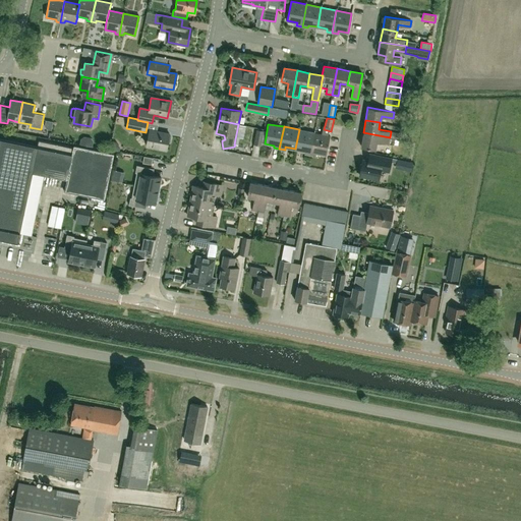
[(171,136),(168,136),(169,133),(149,129),(146,146),(166,150),(167,142),(170,142),(171,136)]
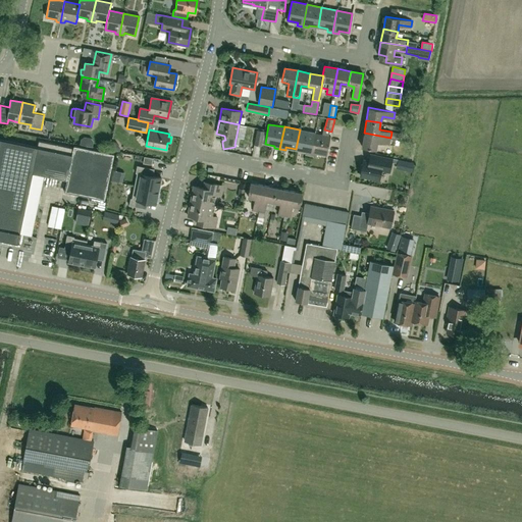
[(261,146),(264,132),(257,129),(254,145),(261,146)]
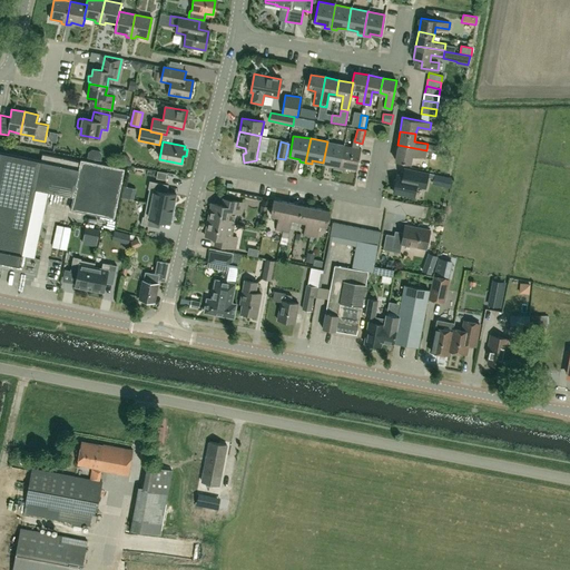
[(344,145),(327,141),(323,163),(333,165),(333,167),(338,168),(344,145)]
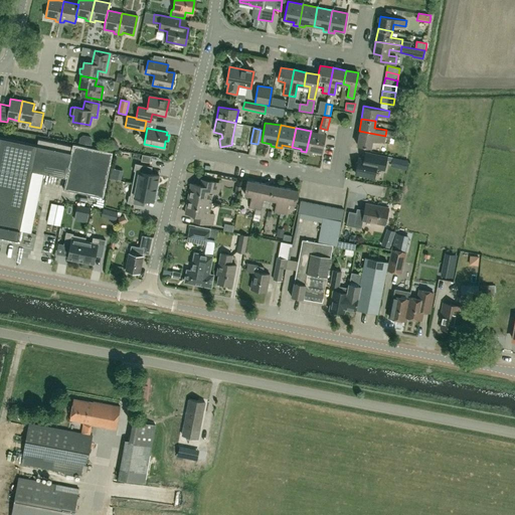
[(311,131),(306,152),(312,153),(312,151),(322,153),(326,134),(311,131)]
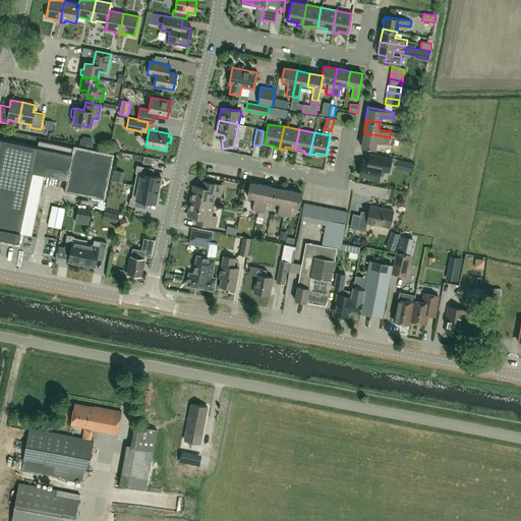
[(390,137),(363,132),(361,146),(375,148),(377,141),(389,143),(390,137)]
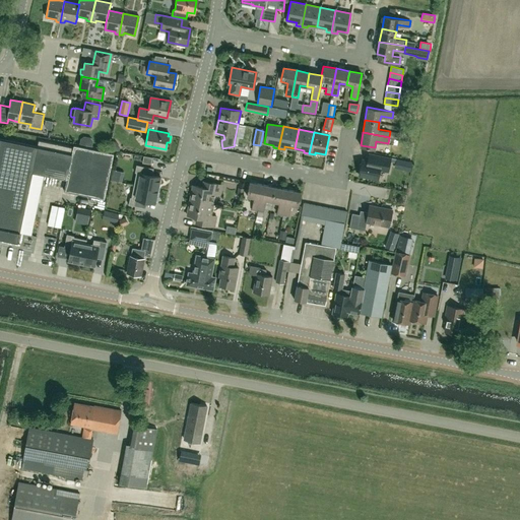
[(37,147),(0,138),(0,238),(18,242),(33,173),(67,180),(64,191),(104,199),(114,153),(74,145),(73,147),(39,140),(37,147)]
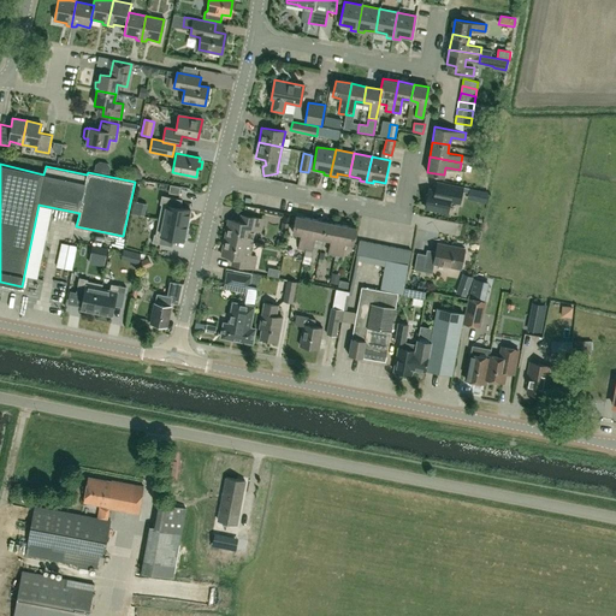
[(391,190),(402,193),(407,169),(396,167),(391,190)]
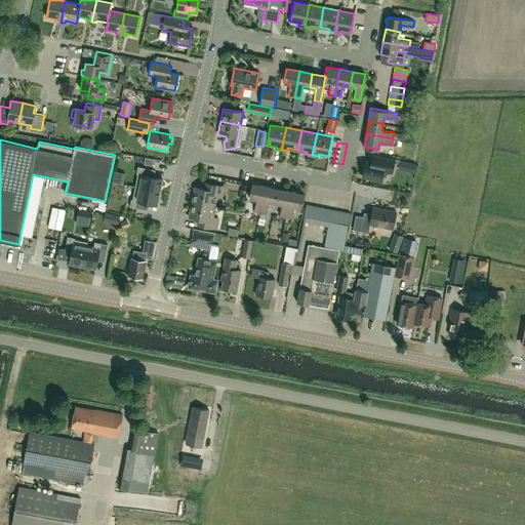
[(392,171),(394,163),(394,159),(380,156),(378,163),(365,161),(364,163),(363,164),(362,168),(363,169),(362,175),(381,179),(384,170),(392,171)]
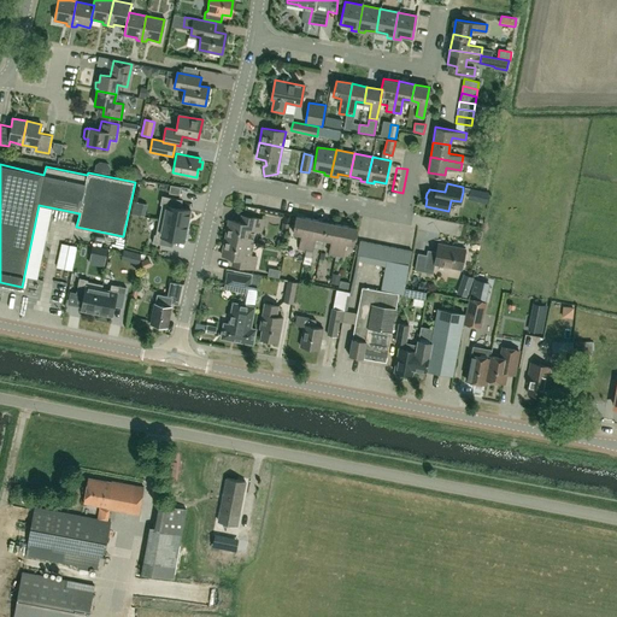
[(160,205),(162,205),(159,219),(188,225),(191,210),(177,207),(178,199),(162,195),(160,205)]
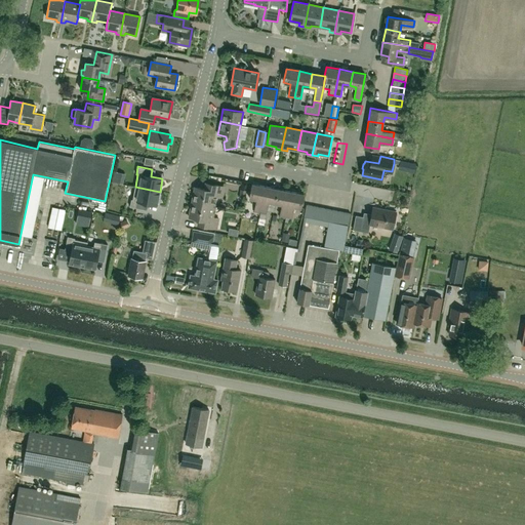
[(194,187),(192,202),(211,206),(213,195),(221,197),(224,186),(205,183),(204,189),(194,187)]
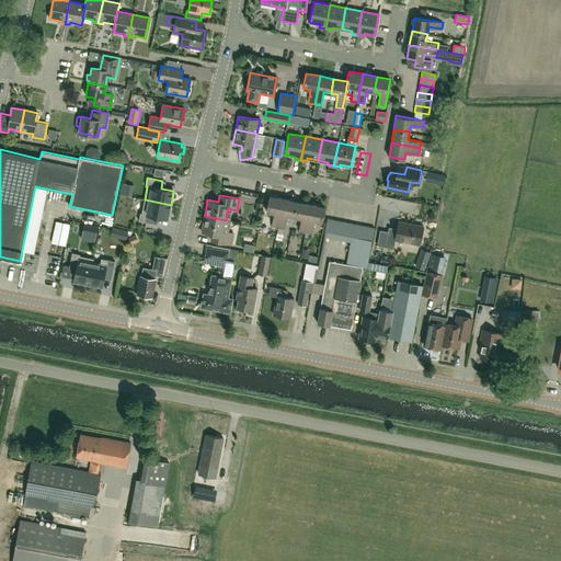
[(277,227),(283,198),(268,196),(266,212),(274,213),(271,226),(277,227)]
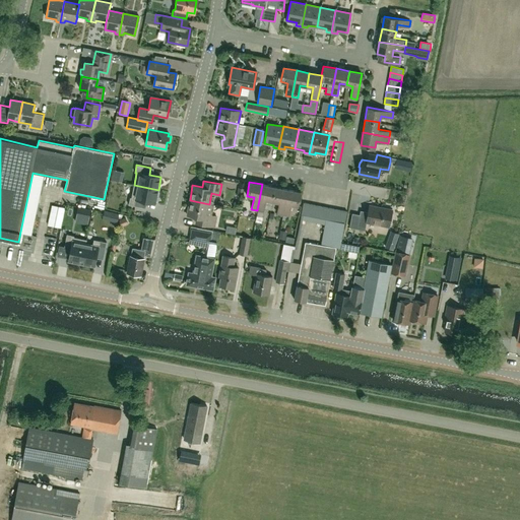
[(274,186),(262,184),(257,210),(263,211),(266,200),(272,201),(274,186)]
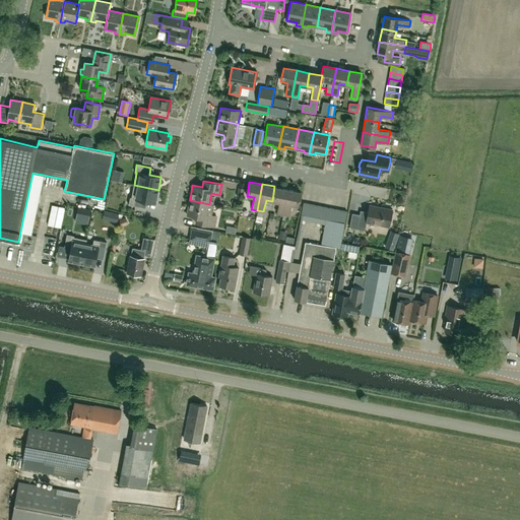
[(158,190),(134,185),(131,197),(130,197),(129,204),(143,207),(144,201),(155,203),(155,200),(157,201),(159,192),(157,192),(158,190)]
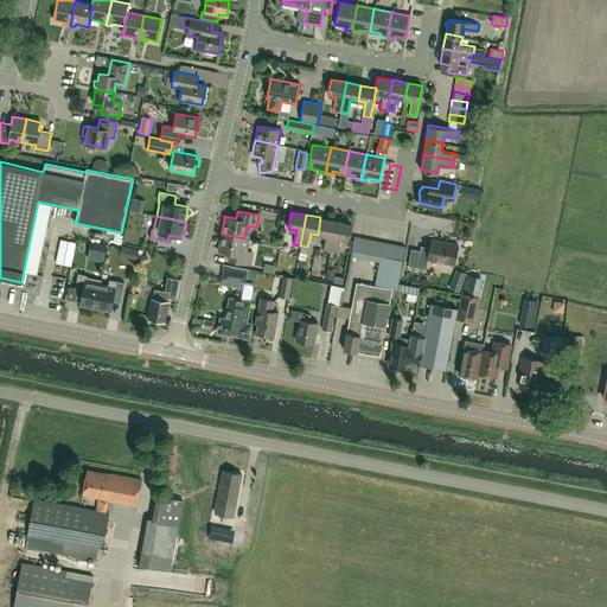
[(336,221),(320,217),(318,235),(325,236),(323,250),(330,251),(336,221)]
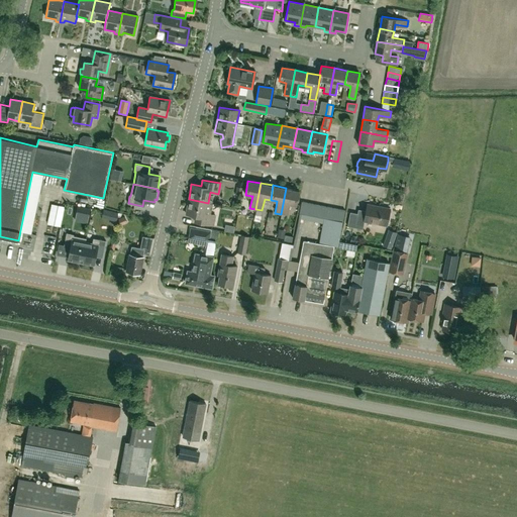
[(299,190),(286,188),(281,214),(287,215),(289,203),(296,204),(299,190)]
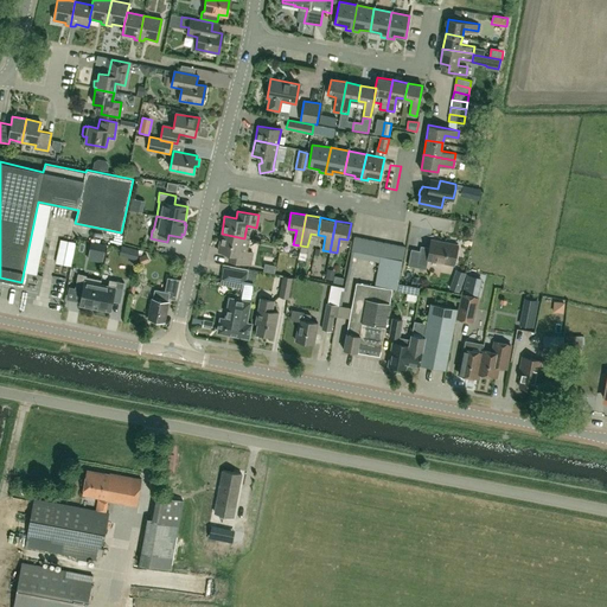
[(244,238),(222,234),(218,251),(229,254),(228,260),(250,264),(253,251),(242,250),(244,238)]
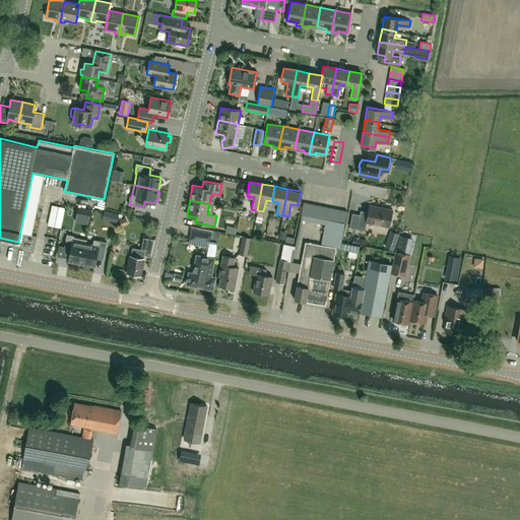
[(308,216),(310,204),(304,203),(301,214),(308,216)]
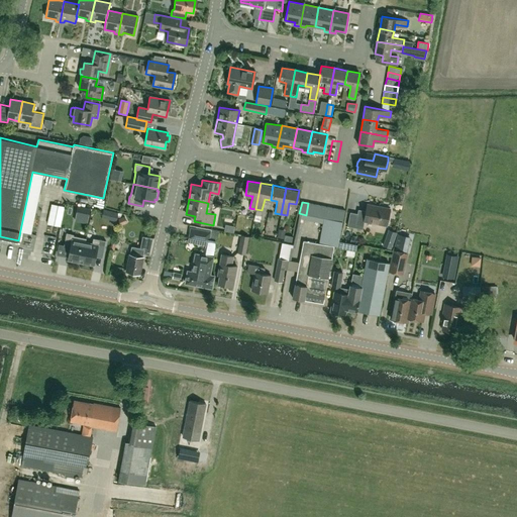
[(314,204),(308,203),(306,215),(312,216),(314,204)]
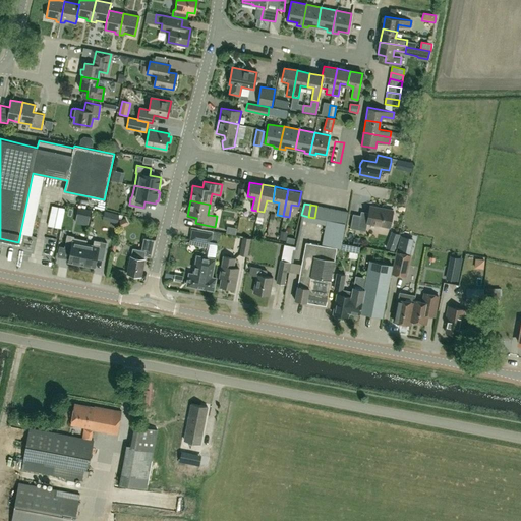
[(316,206),(314,218),(321,219),(323,207),(316,206)]
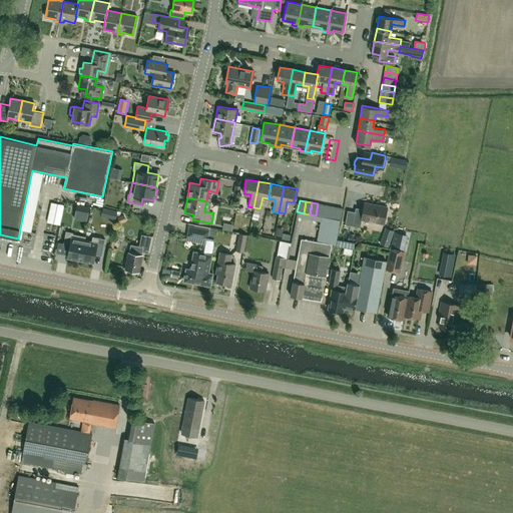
[(361,218),(384,222),(387,206),(364,202),(362,212),(355,210),(355,211),(347,209),(345,223),(360,226),(361,218)]
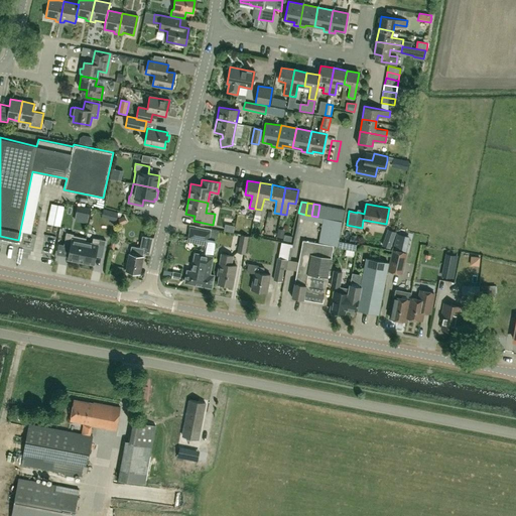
[(317,217),(324,218),(326,206),(319,205),(317,217)]
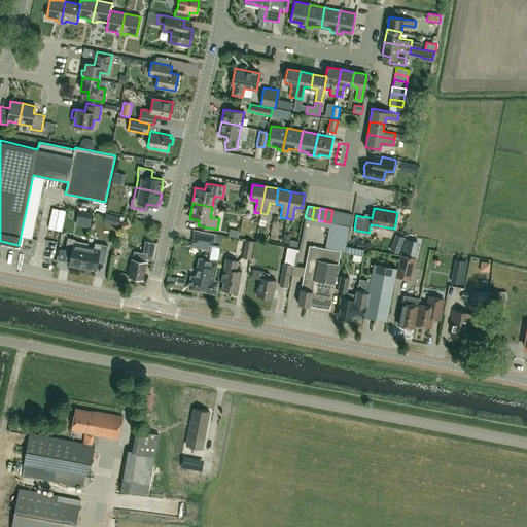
[(78,218),(90,221),(92,213),(79,210),(78,218)]
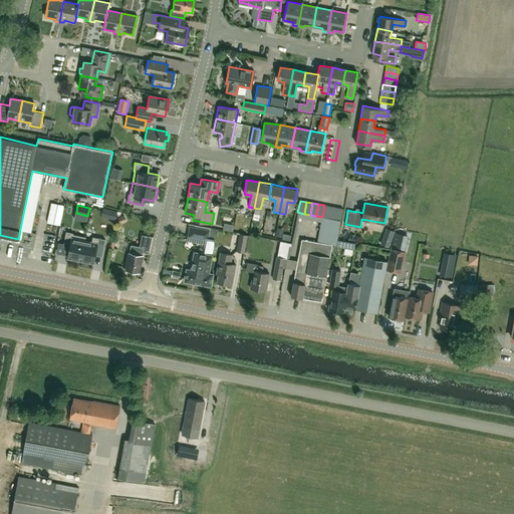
[(330,206),(324,205),(322,217),(328,218),(330,206)]
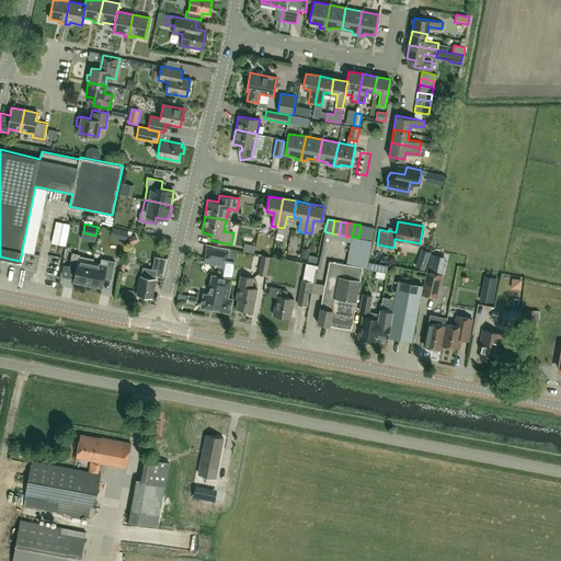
[(367,227),(361,225),(358,238),(365,239),(367,227)]
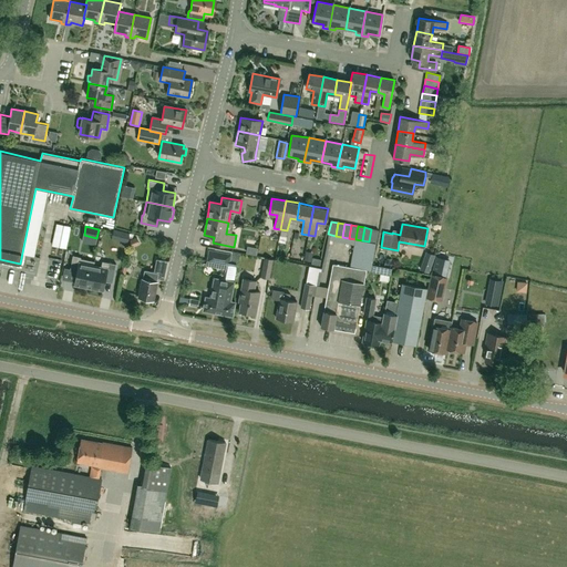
[(371,229),(369,241),(375,244),(379,230),(371,229)]
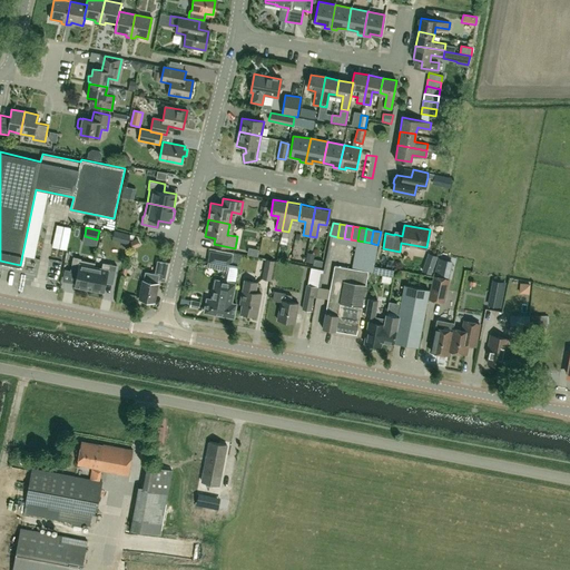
[(357,241),(352,268),(369,271),(373,272),(377,245),(371,243),(364,242),(357,241)]
